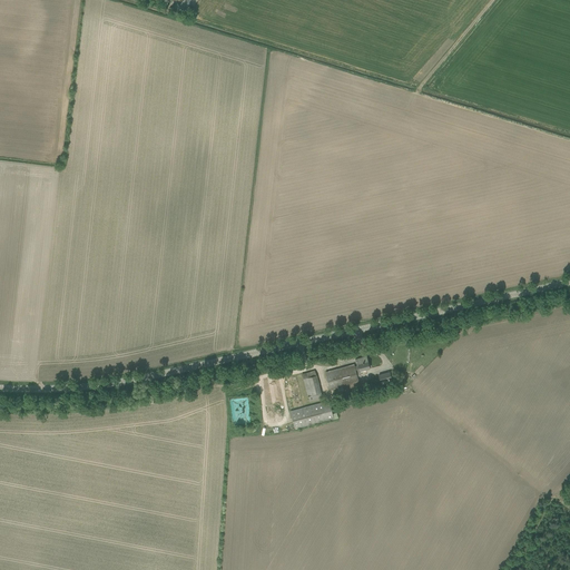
[(326,372),(327,377),(331,390),(349,385),(350,389),(360,386),(359,383),(356,372),(361,371),(370,369),(366,356),(355,360),(357,366),(354,366),(354,365),(326,372)]
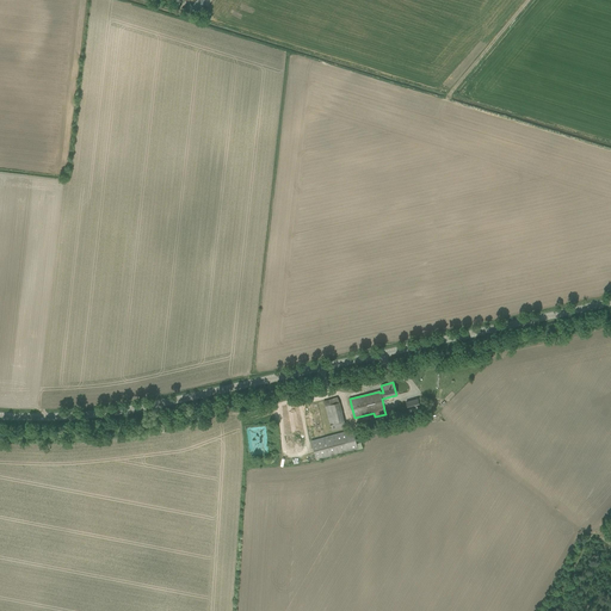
[(440,402),(444,405),(455,395),(451,392),(440,402)]
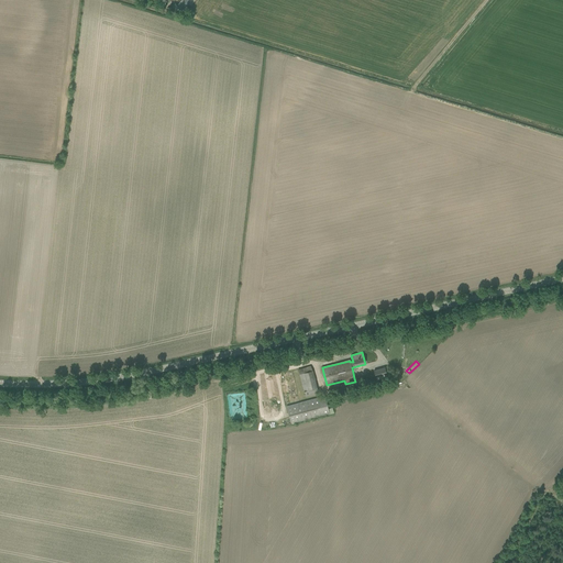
[(374,371),(376,376),(376,377),(384,375),(385,376),(387,376),(385,367),(374,371)]
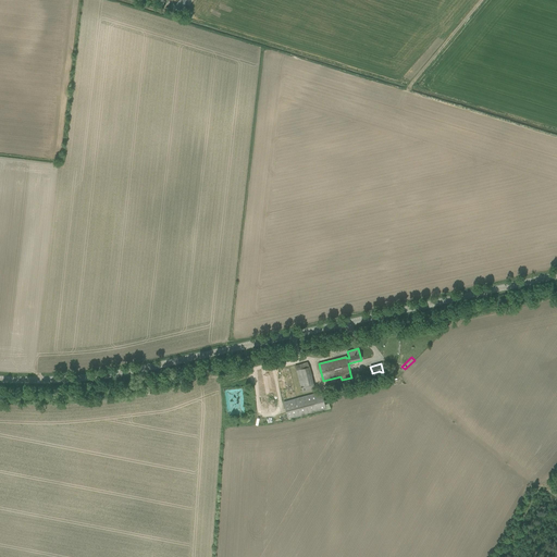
[(309,368),(297,371),(301,391),(302,392),(314,388),(314,387),(309,368)]
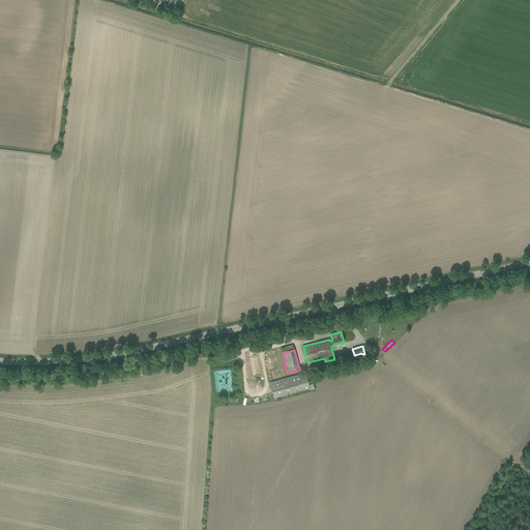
[(269,382),(274,400),(311,390),(305,373),(269,382)]
